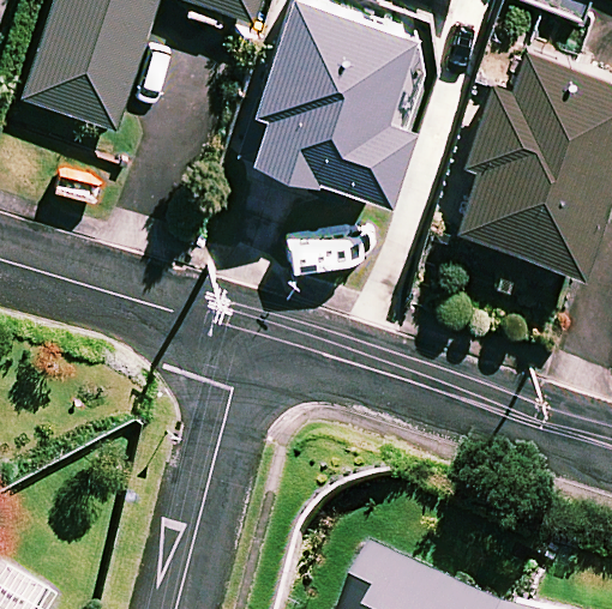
[(57,0),(23,101),(117,132),(160,0),(181,0),(252,23),(259,0),(57,0)]
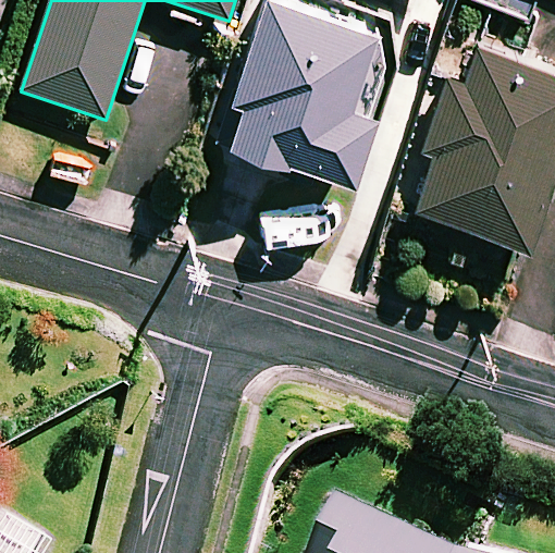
[(336,0),(313,70),(361,86),(389,0),(336,0)]
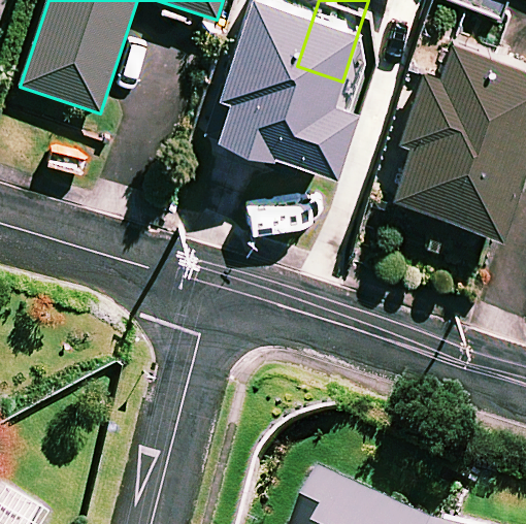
[(442,0),(444,0),(501,21),(508,0),(442,0)]
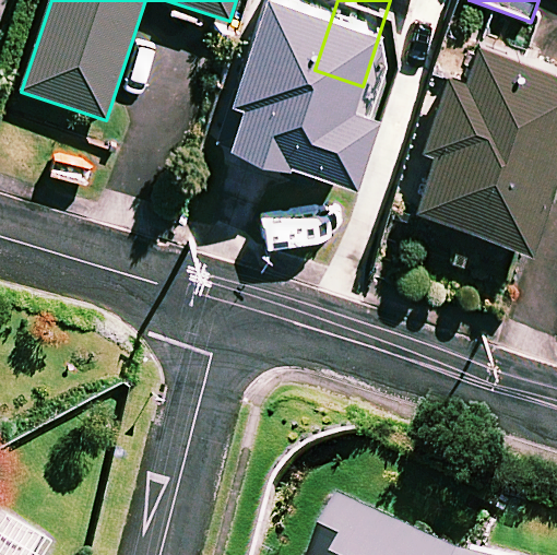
[(556,74),(476,48),(465,82),(450,77),(425,153),(435,156),(416,214),(529,251),(556,164),(556,74)]
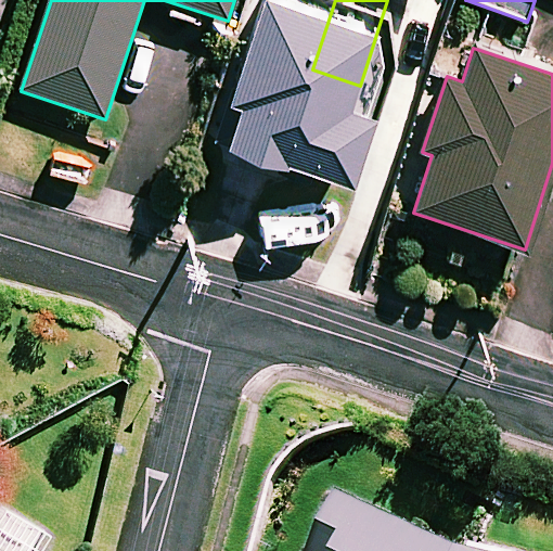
[(441,550),(348,501),(321,550),(494,550),(486,548),(485,550),(441,550)]
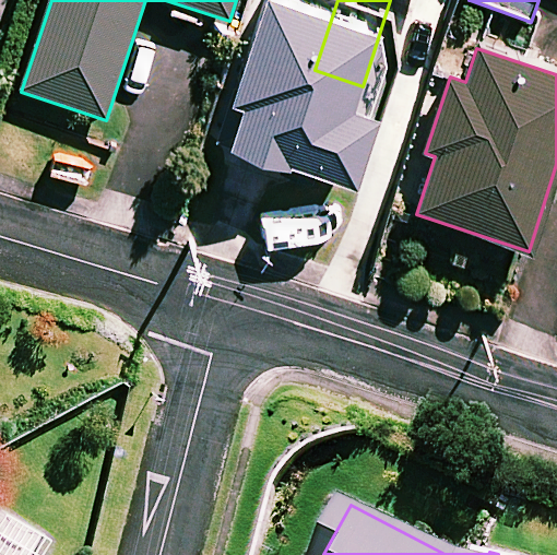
[(45,554),(50,545),(3,520),(0,527),(0,554),(45,554)]
